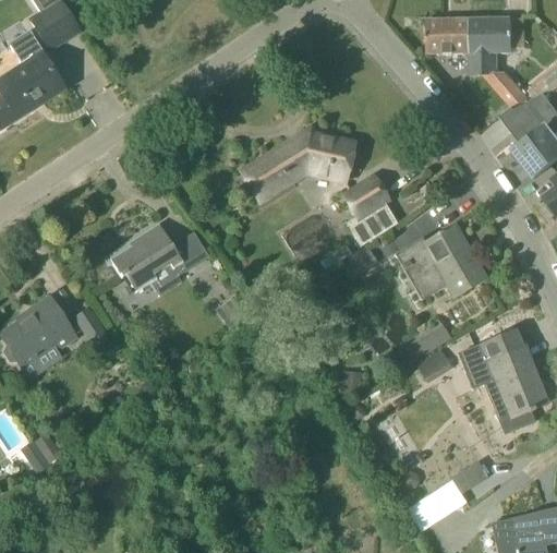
[(81,31),(63,0),(34,0),(40,10),(28,17),(48,50),(81,31)]
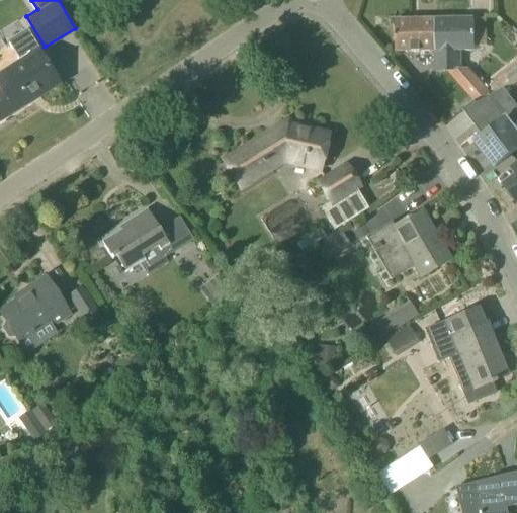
[(476,47),(475,14),(436,15),(436,39),(450,39),(450,47),(450,69),(475,97),(490,90),(468,66),(461,66),(461,47),(476,47)]
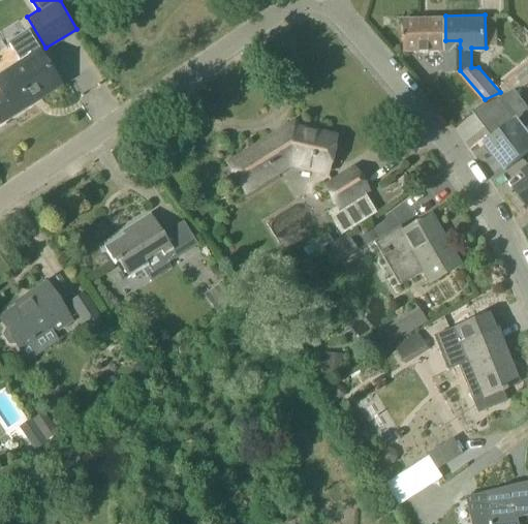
[(445,40),(445,16),(404,17),(405,49),(445,48),(445,69),(459,69),(460,70),(460,48),(460,40),(445,40)]
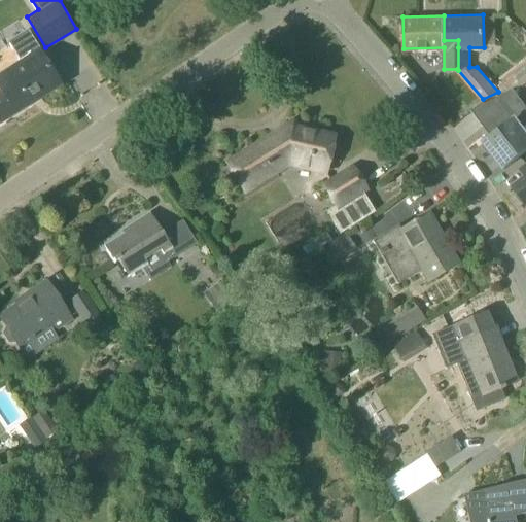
[(42,94),(61,82),(37,45),(0,68),(0,85),(0,87),(0,85),(0,119),(18,109),(14,105),(39,90),(42,94)]
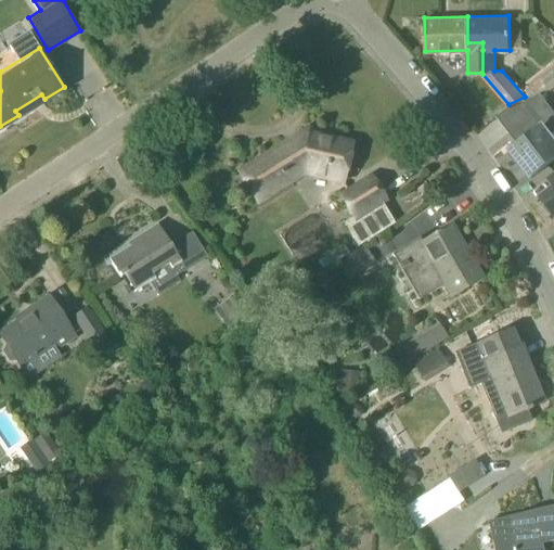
[(530,93),(553,82),(553,64),(530,84),(526,89),(530,93)]
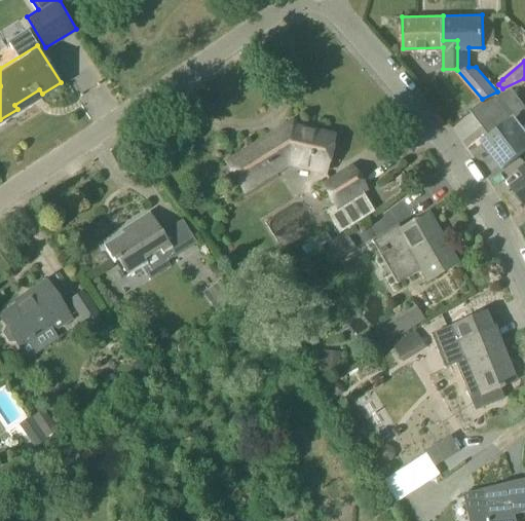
[(493,152),(494,154),(503,165),(524,149),(524,128),(522,125),(524,123),(524,103),(513,86),(496,95),(504,106),(483,123),(491,135),(484,140),(486,143),(483,144),(491,154),(493,152)]
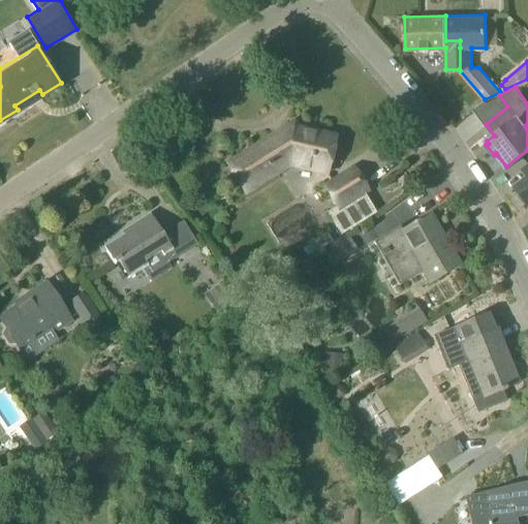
[(474,109),(486,124),(507,106),(499,95),(488,102),(486,100),(474,109)]
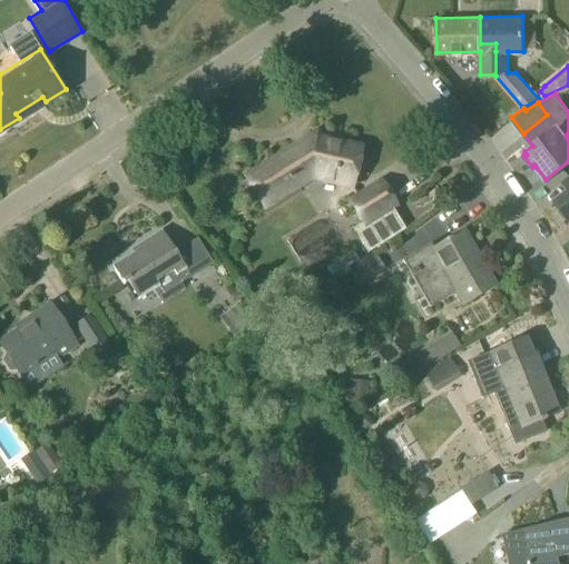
[(353,181),(361,145),(321,135),(317,129),(247,174),(266,203),(315,172),(353,181)]
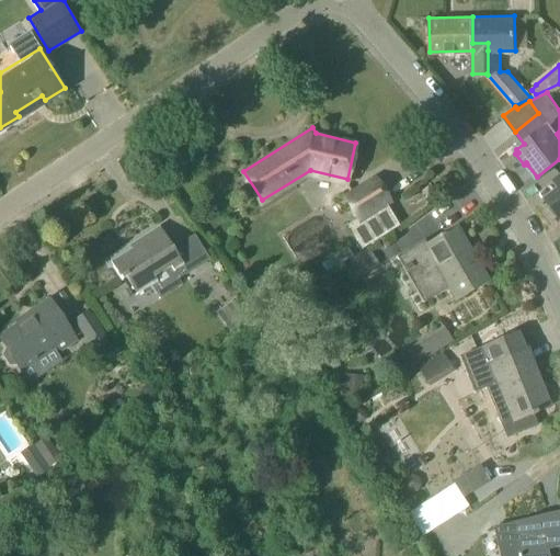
[(559,171),(553,177),(559,184),(559,186),(546,196),(549,201),(546,203),(556,215),(559,213),(559,171)]
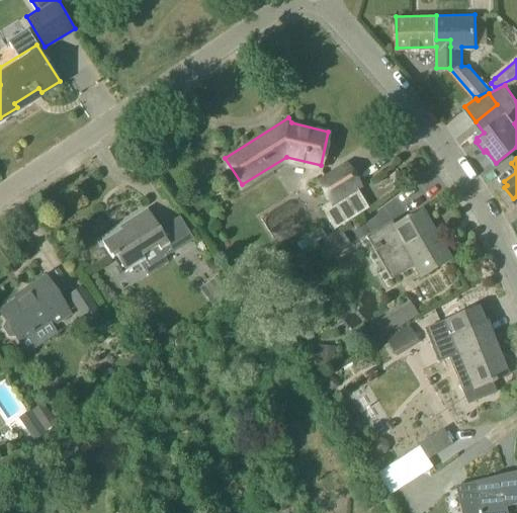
[(330,200),(357,184),(360,182),(347,162),(318,180),(330,200)]
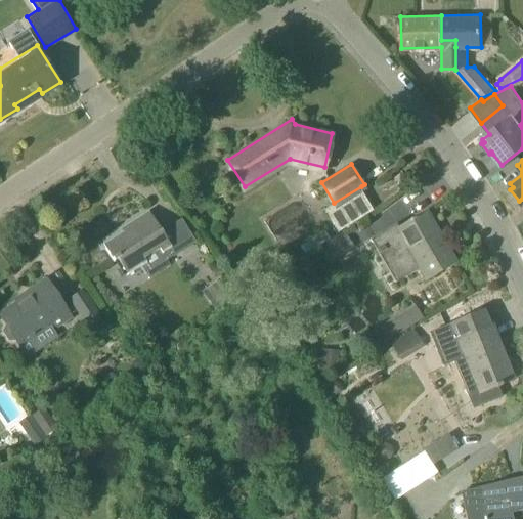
[(163,249),(171,244),(149,208),(130,220),(132,223),(103,241),(115,258),(119,255),(128,270),(141,262),(147,259),(144,254),(160,245),(163,249)]
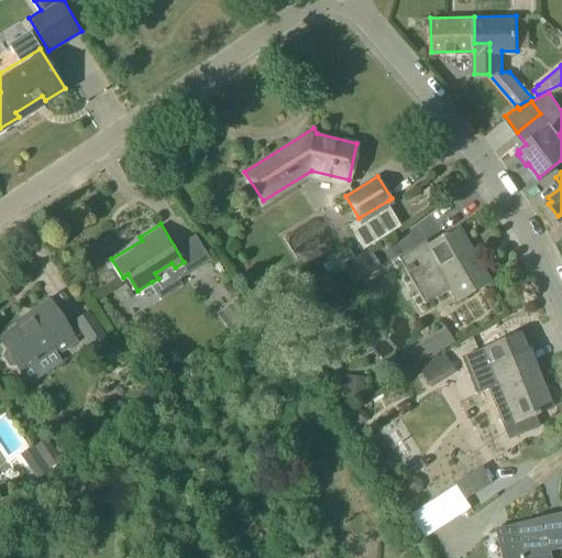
[(456,298),(459,297),(491,279),(476,253),(473,255),(458,228),(460,227),(459,226),(447,233),(445,231),(441,234),(442,236),(429,243),(427,238),(398,254),(426,301),(449,286),(456,298)]
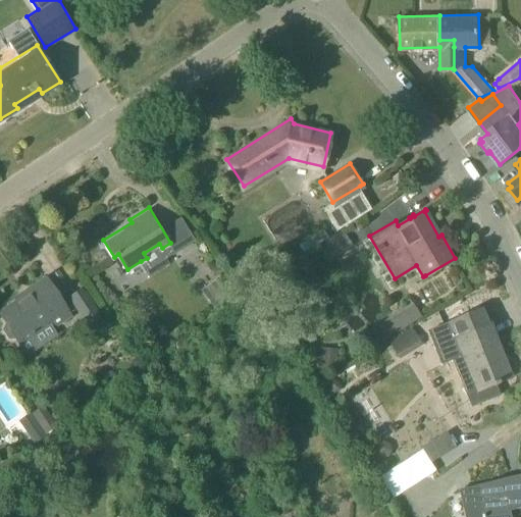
[(17,337),(23,345),(52,325),(71,312),(46,275),(28,288),(30,291),(0,310),(6,320),(3,327),(9,337),(17,337)]
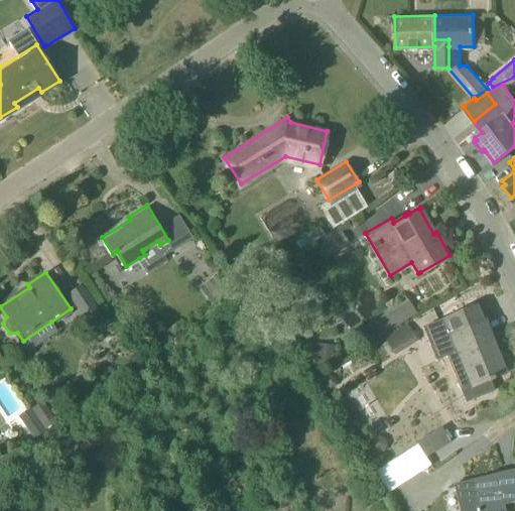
[(202,283),(213,299),(229,288),(218,272),(202,283)]
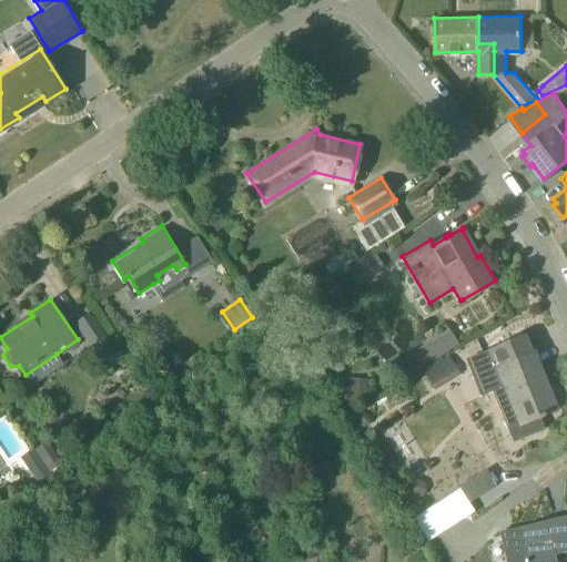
[(449,326),(412,349),(415,356),(422,366),(459,343),(449,326)]
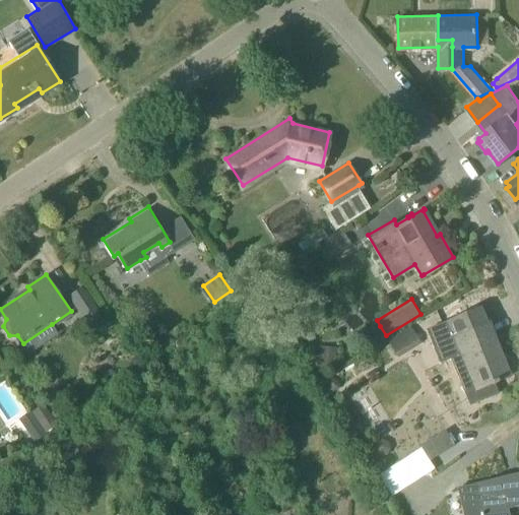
[(95,302),(81,312),(89,324),(104,314),(95,302)]
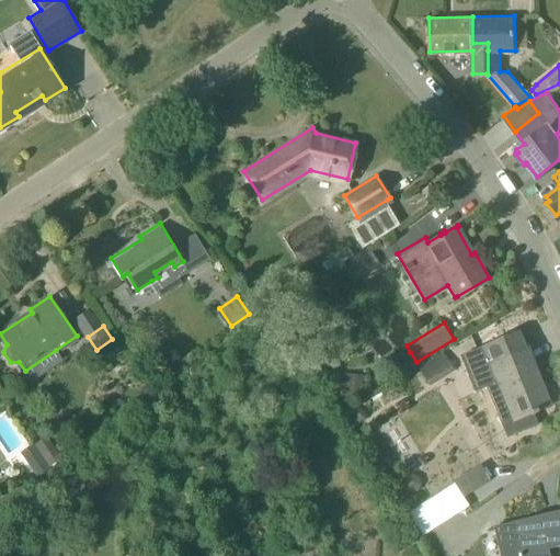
[(525,347),(518,330),(482,344),(504,398),(495,403),(507,433),(537,421),(533,411),(538,410),(537,408),(550,403),(527,347),(525,347)]
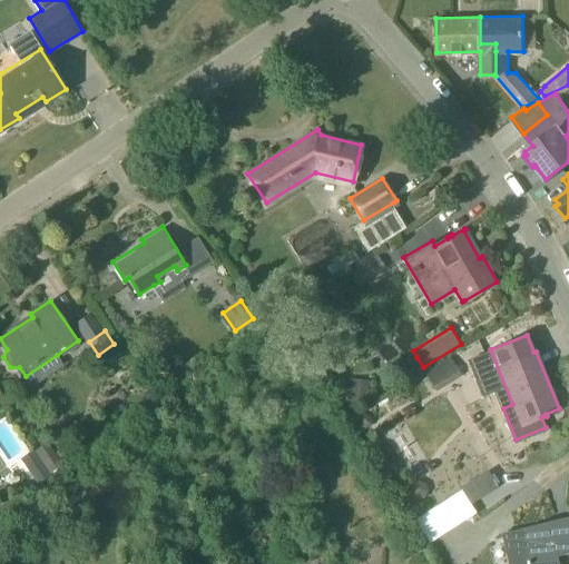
[(454,356),(431,370),(442,388),(466,374),(454,356)]
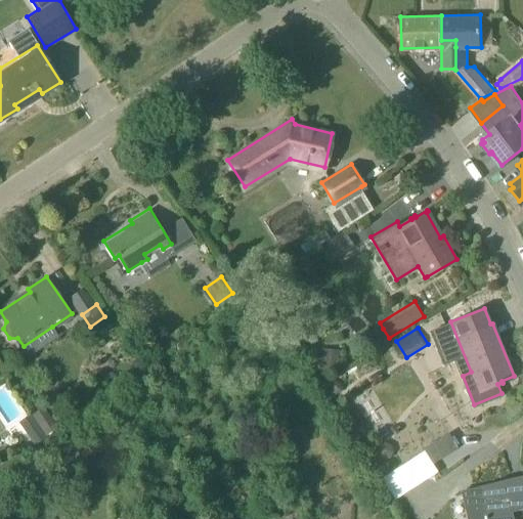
[(320,353),(320,368),(338,369),(338,354),(320,353)]
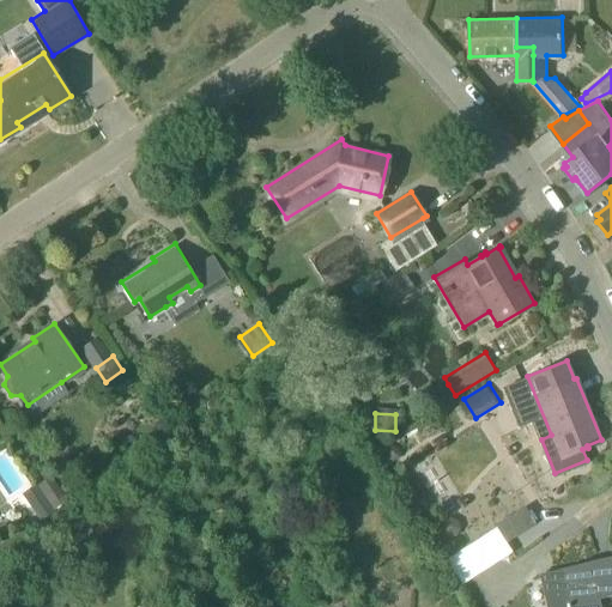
[(65,495),(50,474),(38,483),(53,503),(65,495)]
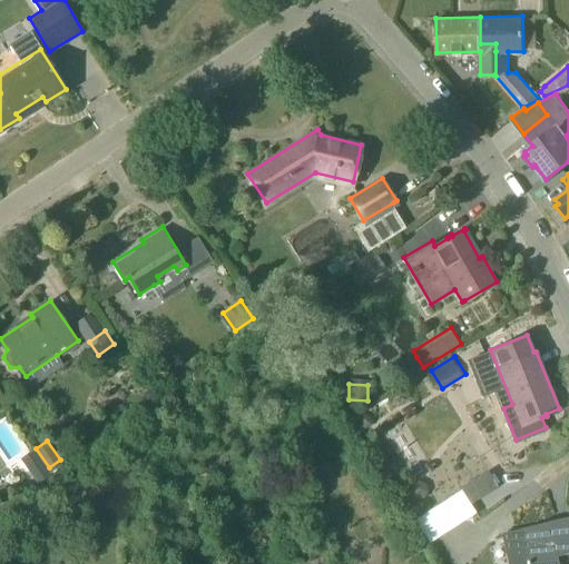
[(33,446),(20,455),(38,481),(51,472),(49,468),(33,446)]
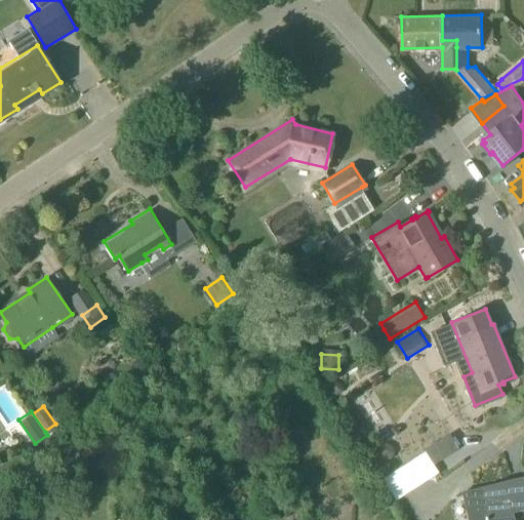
[(393,469),(381,477),(395,497),(406,490),(393,469)]
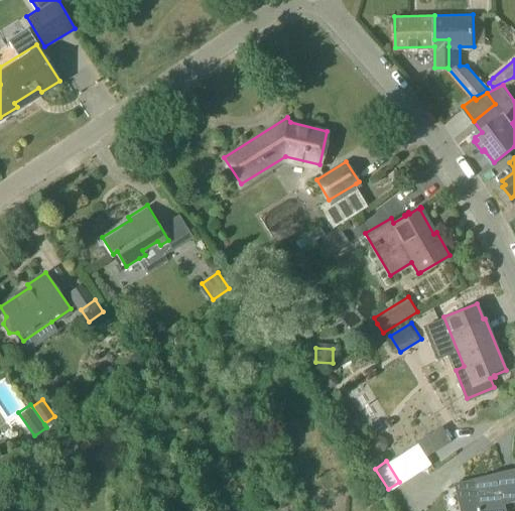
[(461,510),(506,510),(504,502),(514,499),(514,468),(455,484),(461,510)]
